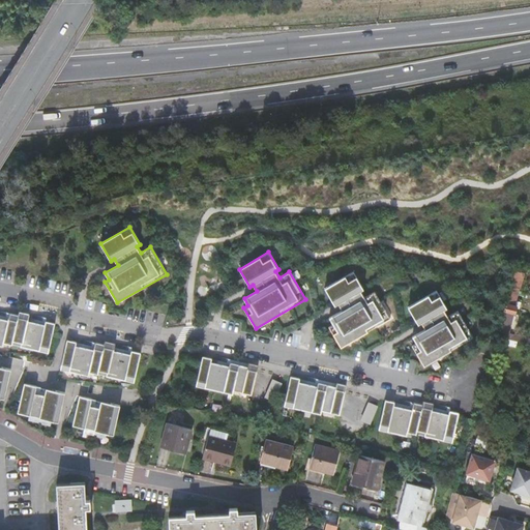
[(391,318),(375,291),(364,296),(361,290),(364,289),(354,271),(325,288),(335,305),(339,303),(342,310),(329,317),(333,324),(329,326),(342,347),(391,318)]
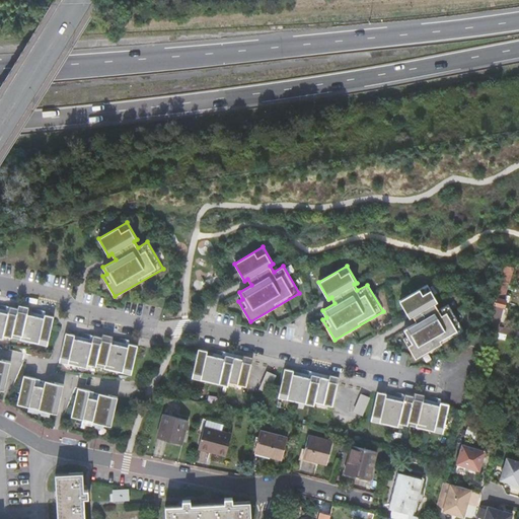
[(500,281),(494,305),(502,307),(505,307),(507,301),(510,302),(511,296),(506,295),(509,283),(500,281)]
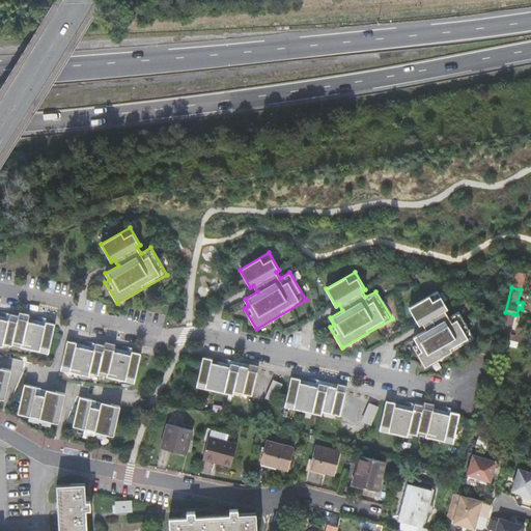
[(425,366),(475,337),(458,310),(449,316),(445,309),(448,308),(438,290),(409,307),(419,325),(422,323),(426,329),(414,336),(417,343),(413,345),(425,366)]
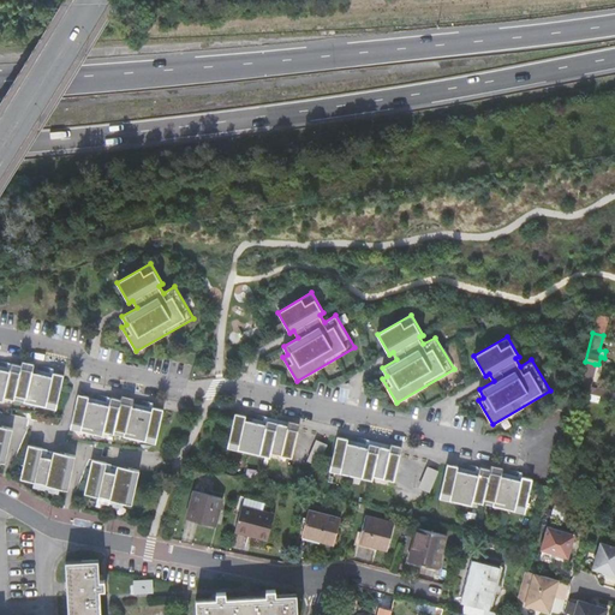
[(578,390),(587,393),(591,378),(595,364),(585,362),(581,375),(578,390)]
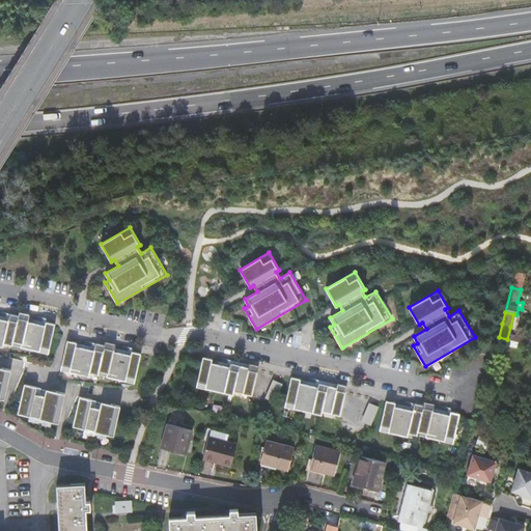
[(39,352),(49,354),(55,324),(46,322),(46,326),(27,322),(28,317),(10,313),(8,320),(0,318),(0,342),(21,347),(22,343),(40,347),(39,352)]
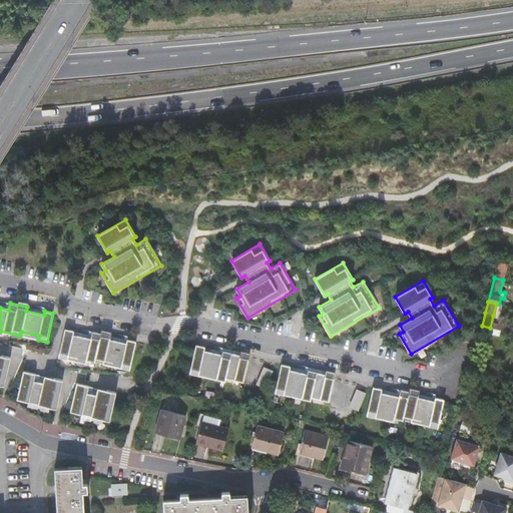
[(74,331),(65,329),(58,358),(68,360),(68,357),(103,365),(104,361),(121,365),(121,368),(130,371),(136,342),(127,340),(126,343),(109,339),(110,336),(92,332),(91,339),(73,335),(74,331)]
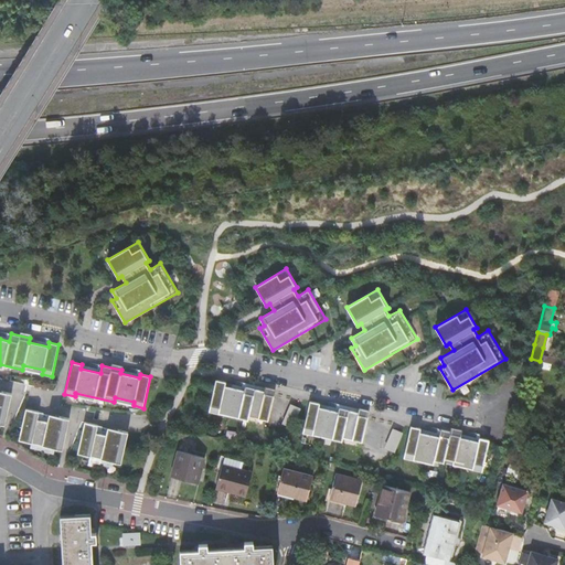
[(226,382),(216,380),(209,412),(220,414),(220,411),(240,415),(238,418),(248,420),(251,413),(259,415),(258,419),(268,422),(276,390),(266,387),(265,391),(245,386),(245,391),(225,386),(226,382)]
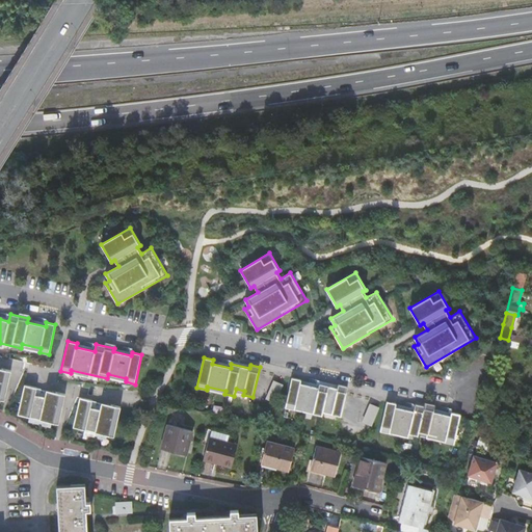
[(0,399),(5,400),(11,371),(2,369),(0,376),(0,375),(0,399)]
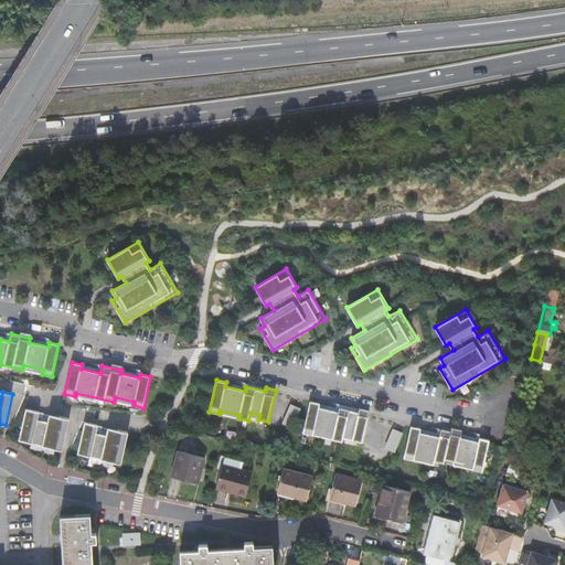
[(310,402),(304,433),(313,435),(315,432),(333,436),(332,439),(342,441),(344,434),(353,436),(352,440),(362,443),(370,411),(360,408),(359,412),(340,408),(339,412),(319,407),(320,404),(310,402)]
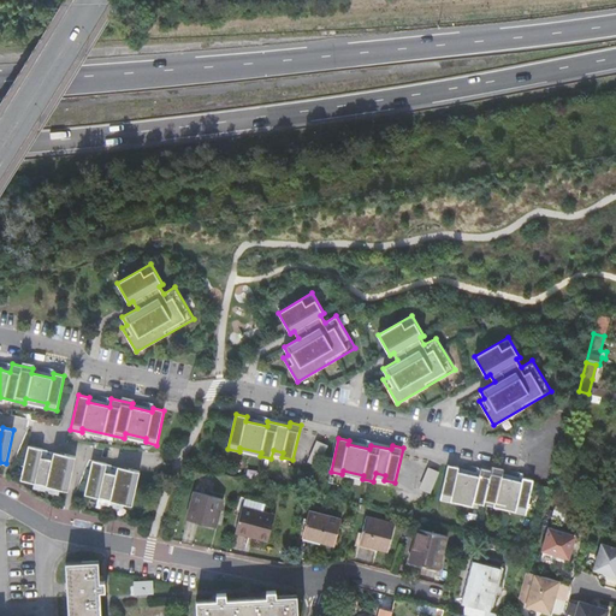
[(318,439),(313,452),(324,456),(329,443),(318,439)]
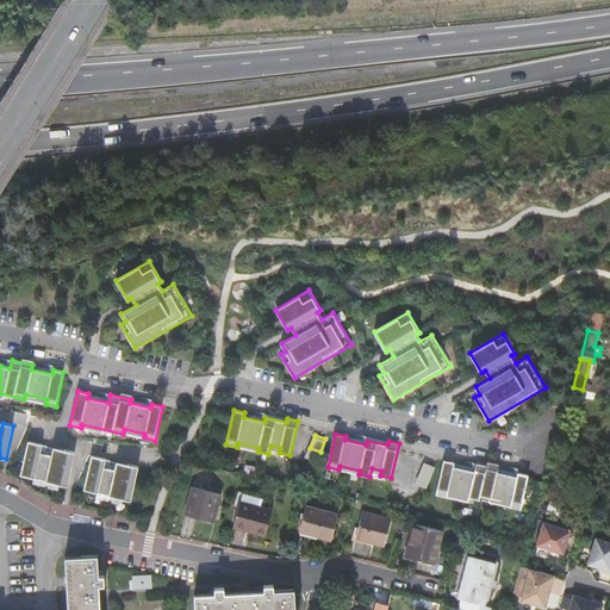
[(43,444),(29,442),(20,475),(68,486),(75,452),(64,449),(62,458),(41,453),(43,444)]
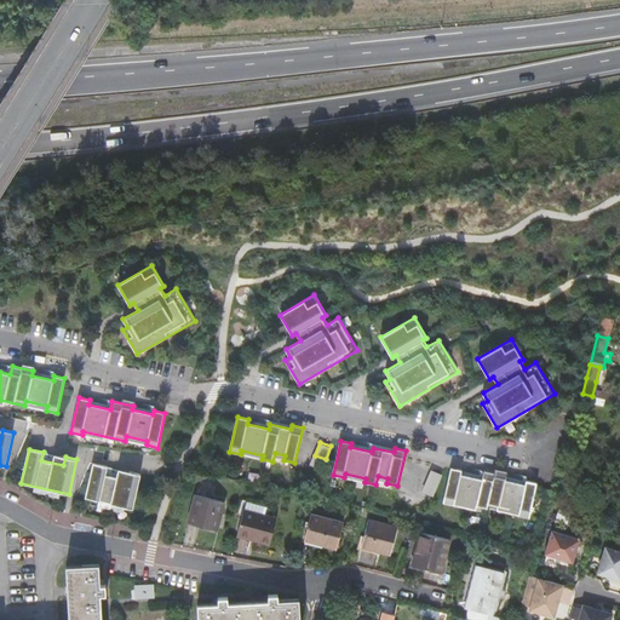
[(108,466),(93,463),(85,498),(133,509),(141,474),(130,471),(128,480),(105,475),(108,466)]
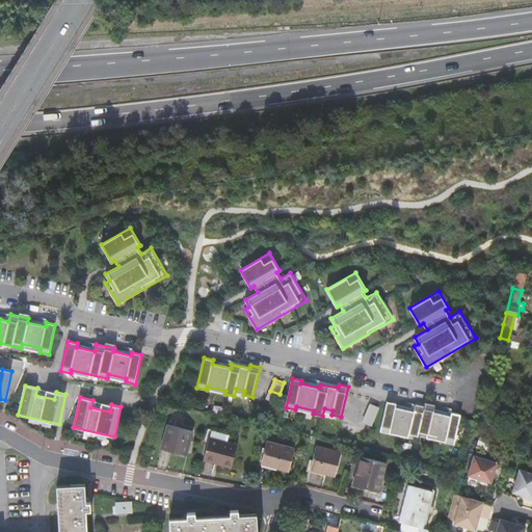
[(388,401),(380,431),(390,433),(391,430),(427,437),(428,434),(446,439),(445,442),(454,444),(461,415),(452,413),(450,419),(432,415),(433,408),(416,404),(414,411),(396,407),(397,403),(388,401)]
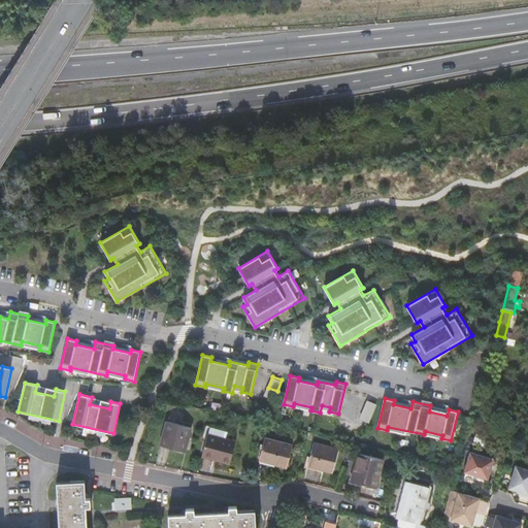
[(360,418),(370,422),(377,402),(368,399),(360,418)]
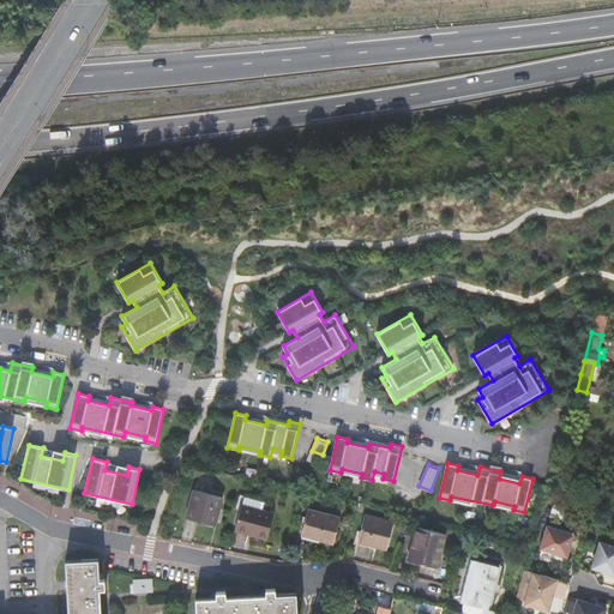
[(194,491),(187,519),(215,527),(222,499),(194,491)]
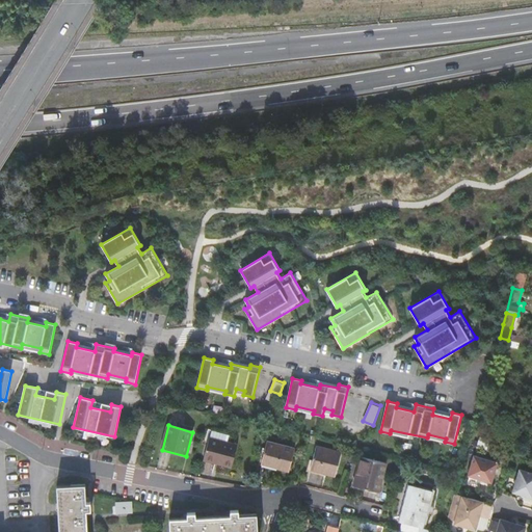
[(212,430),(210,437),(228,442),(230,434),(212,430)]
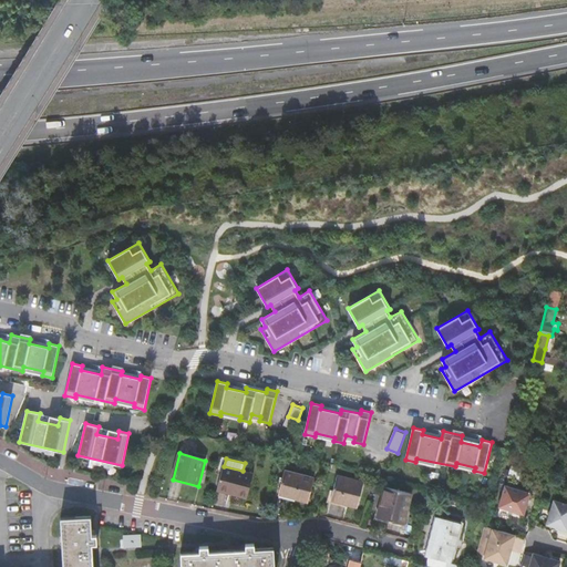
[(243,471),(224,466),(217,491),(229,494),(230,491),(248,495),(254,474),(243,471)]
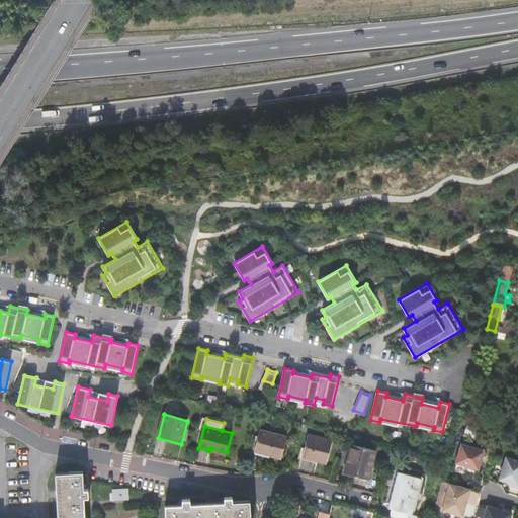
[(259,431),(254,452),(281,458),(285,438),(259,431)]
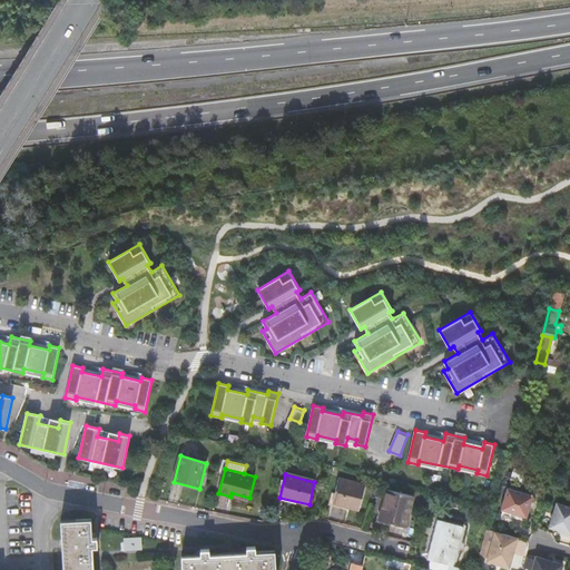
[(340,479),(333,502),(343,505),(344,502),(351,504),(350,507),(360,509),(365,485),(340,479)]
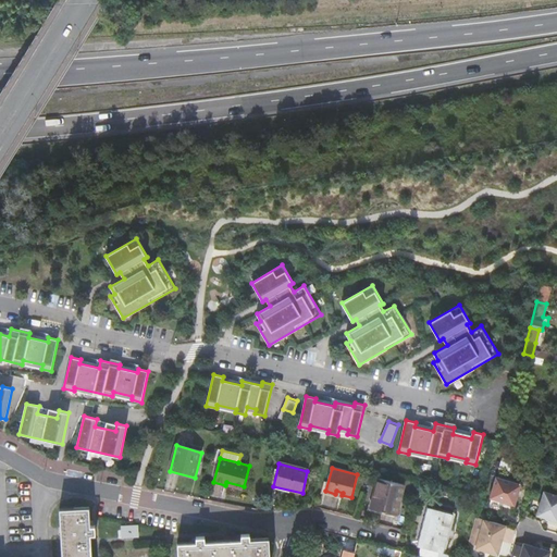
[(491,497),(515,505),(521,484),(509,480),(496,477),(491,497)]
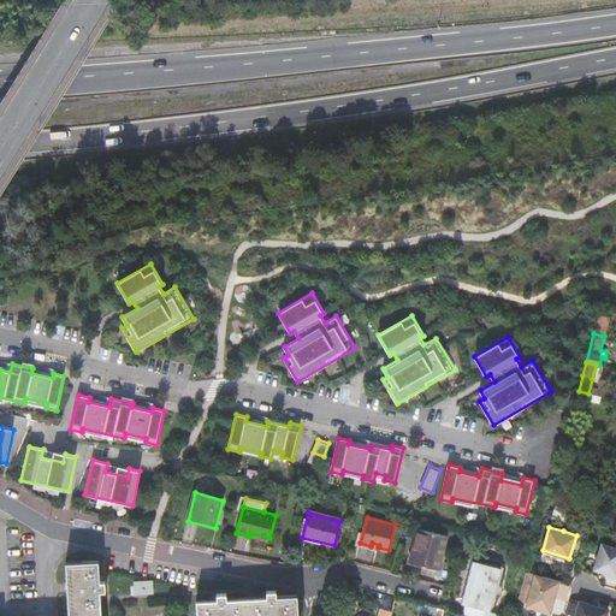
[(419,529),(410,562),(438,569),(446,535),(419,529)]
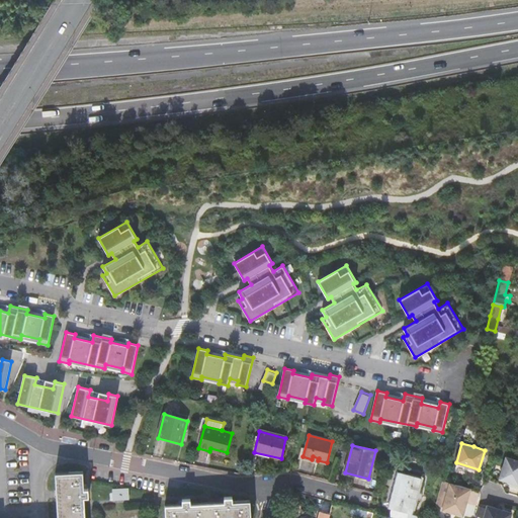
[(517,487),(517,459),(506,456),(500,479),(512,482),(511,485),(517,487)]
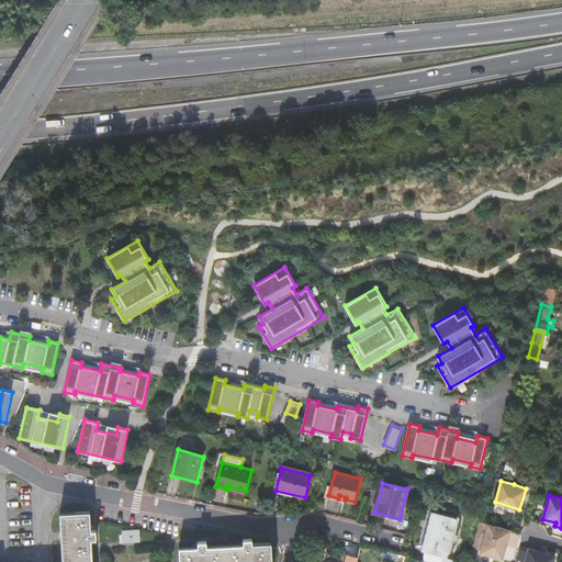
[(433,510),(422,550),(448,557),(459,517),(433,510)]
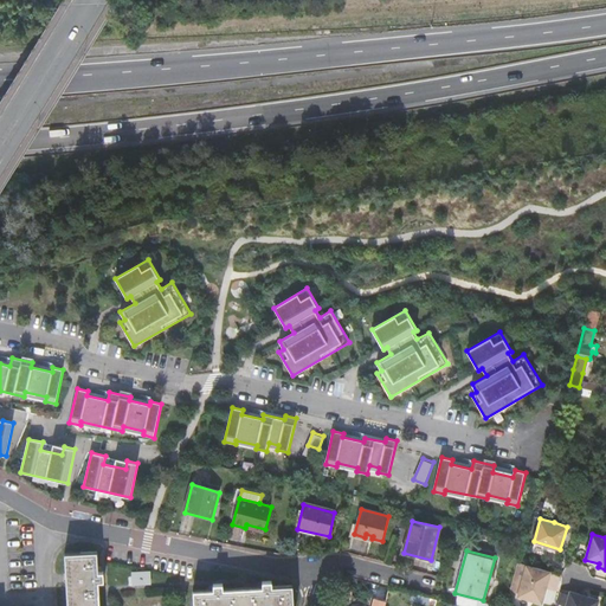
[(97,553),(65,554),(69,605),(100,605),(98,582),(104,581),(104,573),(98,573),(97,553)]
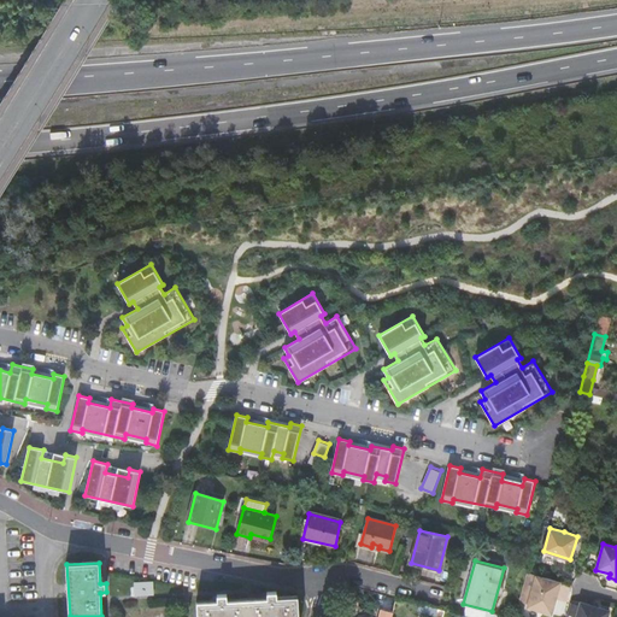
[(552,613),(562,581),(536,574),(528,571),(519,601),(529,604),(528,606),(552,613)]
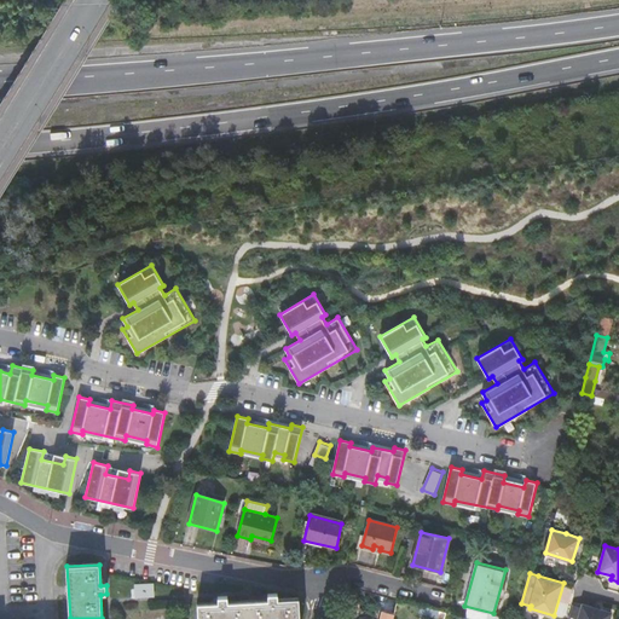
[(136,582),(136,596),(156,595),(155,582),(136,582)]
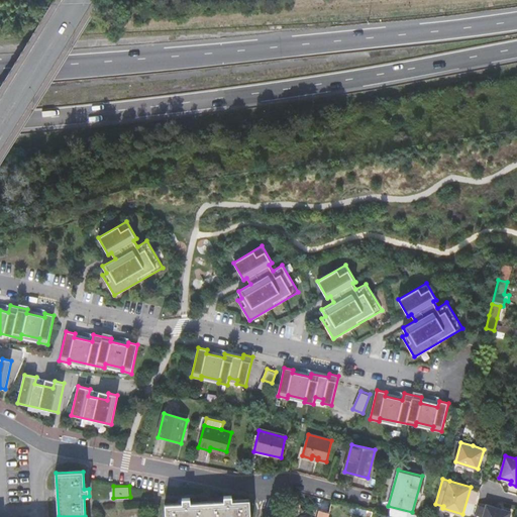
[(184,505),(166,506),(166,516),(249,516),(249,501),(232,502),(232,498),(224,498),(224,503),(191,504),(191,500),(183,500),(184,505)]
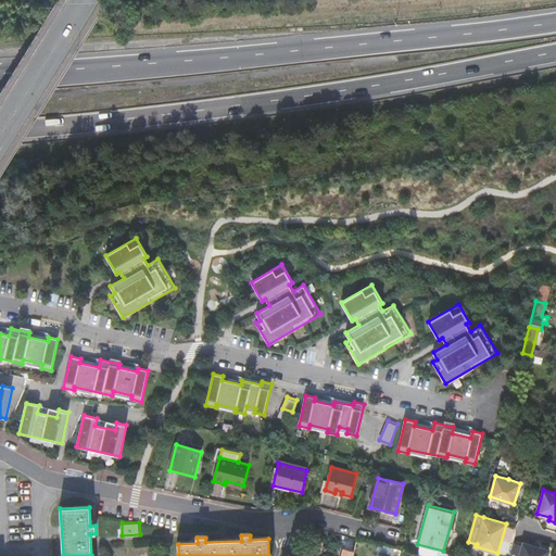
[(353,555),(357,544),(346,541),(341,555),(353,555)]
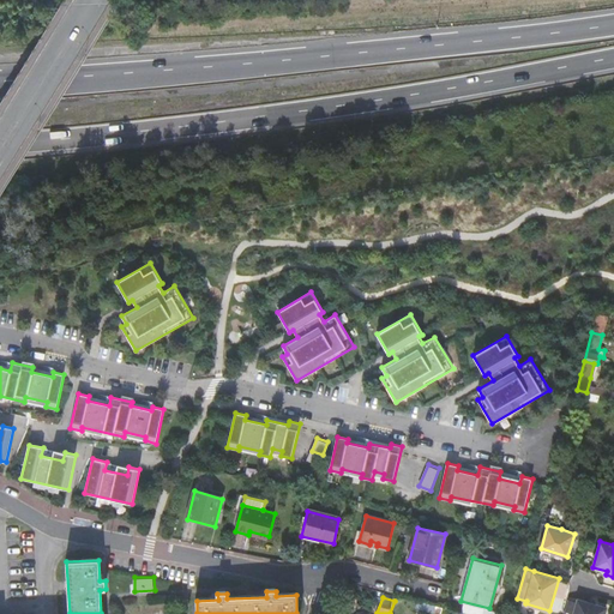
[(578,599),(577,602),(573,613),(605,613),(607,608),(578,599)]
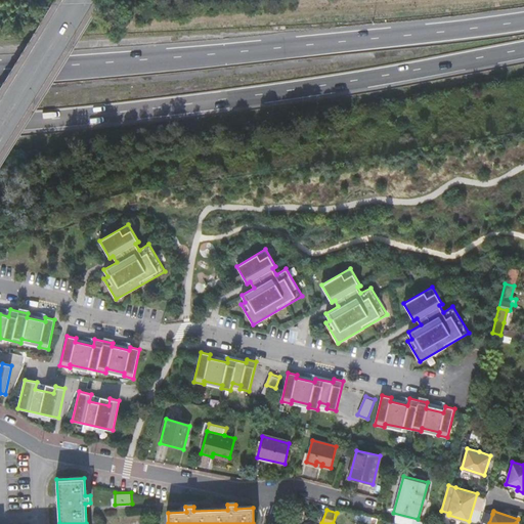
[(492,514),(485,512),(482,522),(489,523),(492,514)]
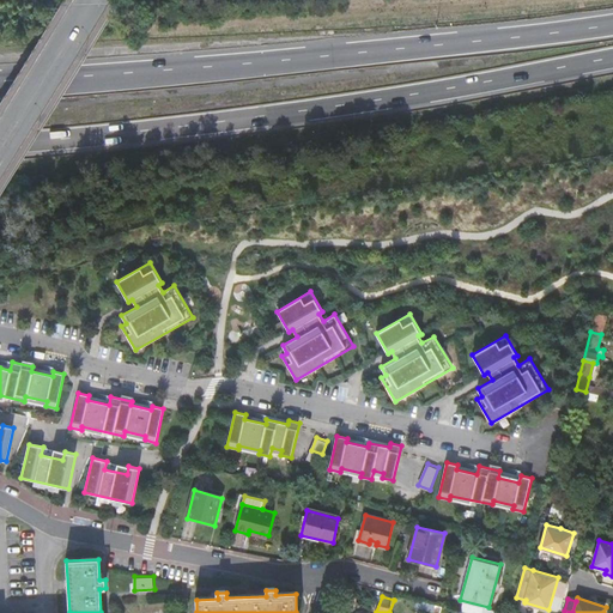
All buildings are outlined.
